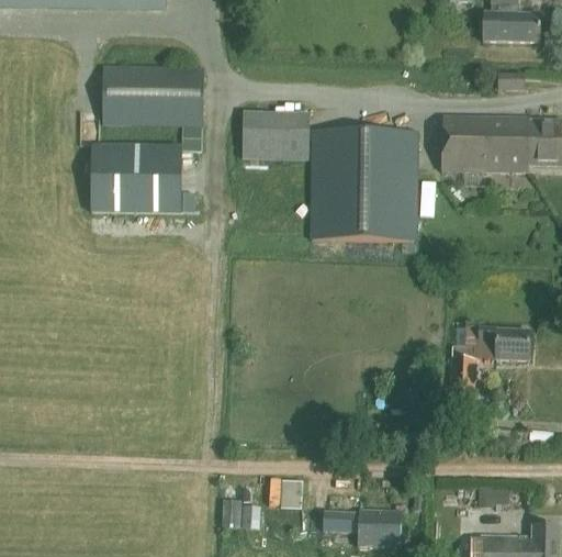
[(540,41),(541,12),(518,12),(518,0),(491,0),(491,12),(483,12),(483,40),(540,41)]
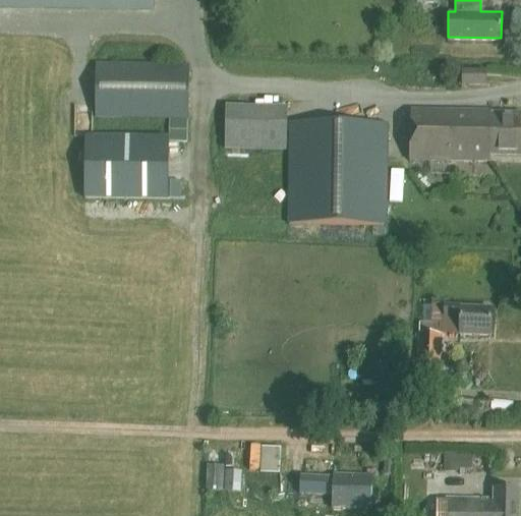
[(187,115),(188,62),(97,61),(96,113),(187,115)]
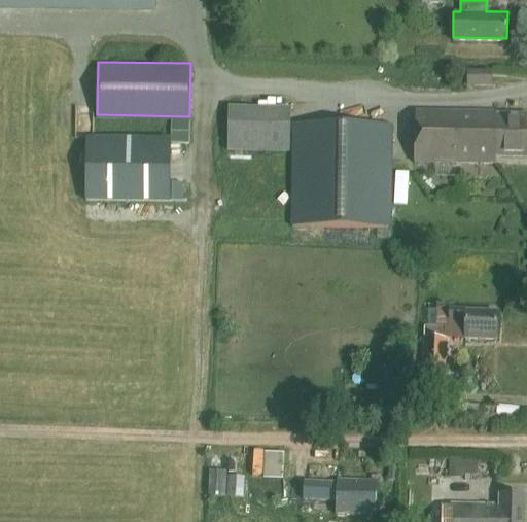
[(467,68),(467,82),(493,82),(493,68),(467,68)]
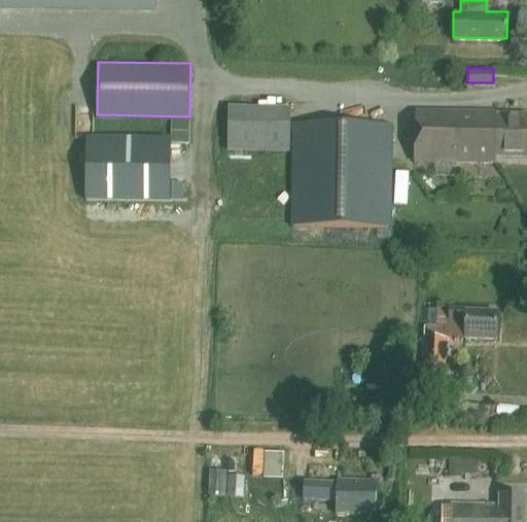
[(289,147),(290,106),(229,105),(227,146),(289,147)]
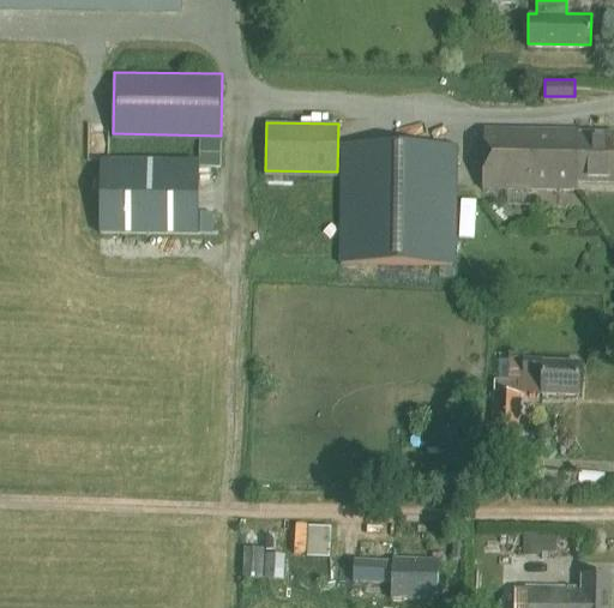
[(613,180),(613,130),(579,130),(579,126),(485,125),(482,185),(578,186),(578,180),(613,180)]
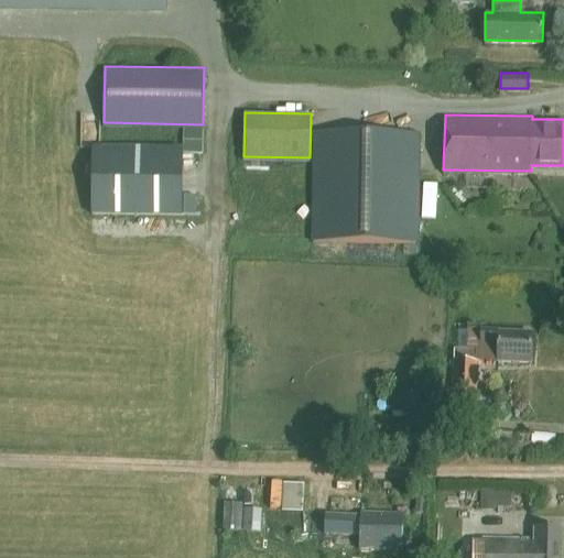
[(418,241),(419,131),(314,129),(313,239),(418,241)]
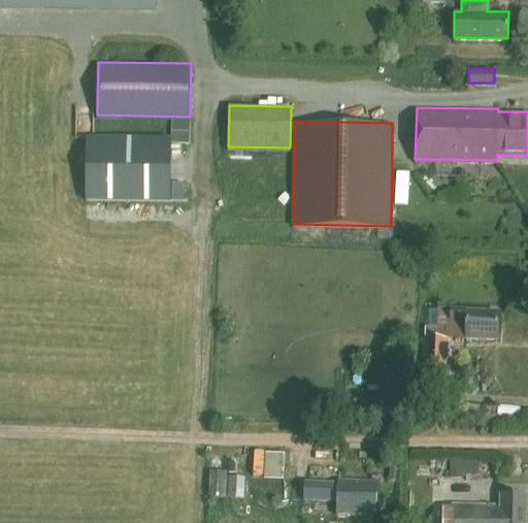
[(170,199),(170,135),(88,134),(87,198),(170,199)]
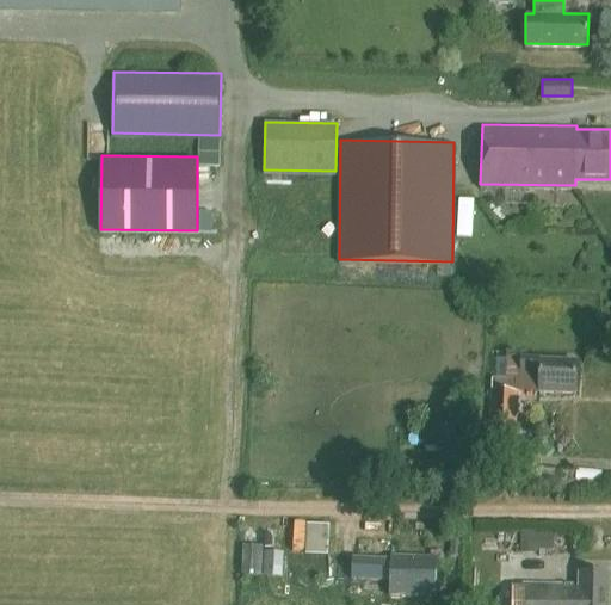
[(576,389),(576,358),(541,357),(541,355),(522,355),(522,369),(541,369),(539,389),(576,389)]
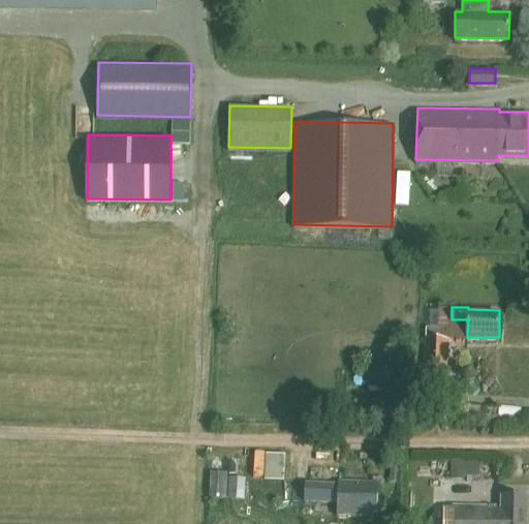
[(446,378),(448,336),(448,326),(427,325),(426,335),(425,365),(415,364),(416,335),(403,335),(402,377),(425,377),(446,378)]
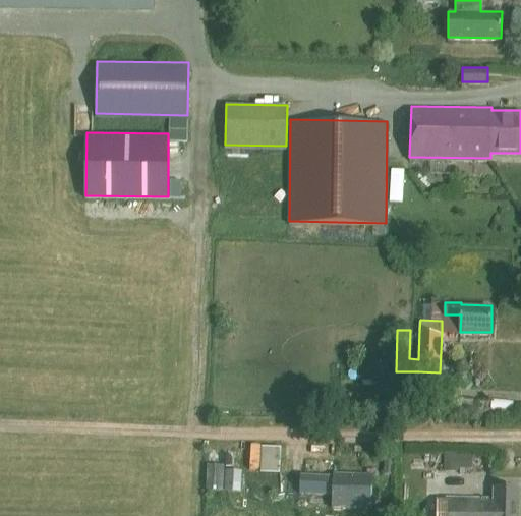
[(263,443),(262,469),(280,470),(281,444),(263,443)]
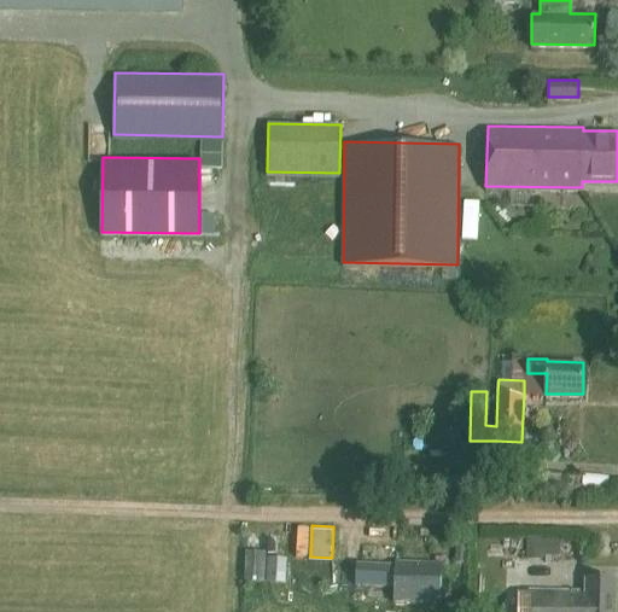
[(279,529),(249,528),(246,578),(267,580),(268,549),(278,549),(279,529)]
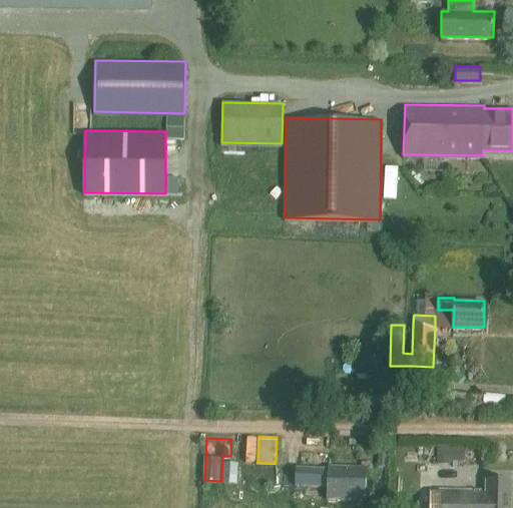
[(295,483),(320,484),(327,484),(327,497),(365,498),(367,465),(329,464),(329,466),(296,465),(295,483)]
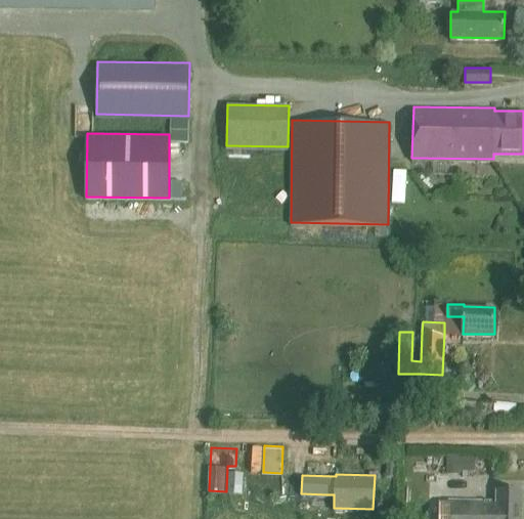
[(452,505),(452,518),(521,518),(522,488),(496,488),(496,499),(452,498),(452,505)]
